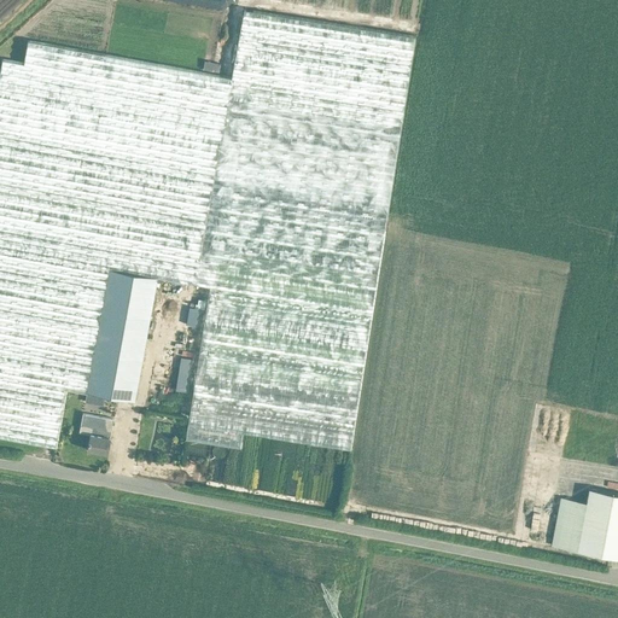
[(205,310),(185,438),(242,447),(243,432),(350,449),(414,36),(244,10),(233,79),(196,284),(209,286),(207,301),(205,310)]
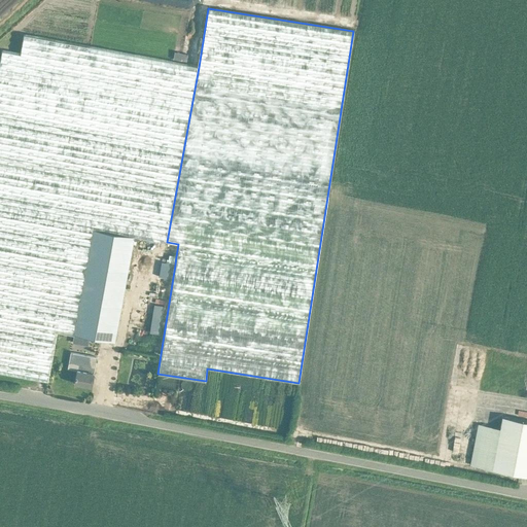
[(0,372),(48,381),(57,331),(74,335),(82,336),(90,338),(114,342),(134,236),(167,242),(199,67),(24,34),(21,54),(2,50),(0,61),(0,372)]
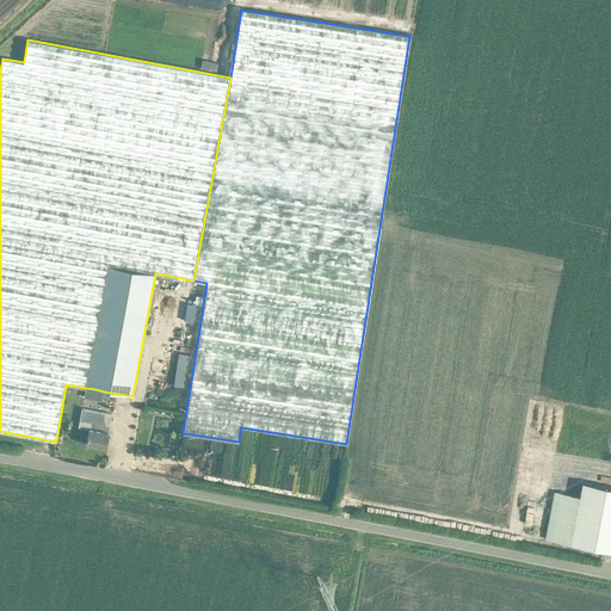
[(196,300),(193,300),(192,304),(187,303),(185,313),(197,315),(199,306),(203,307),(204,297),(196,296),(196,300)]
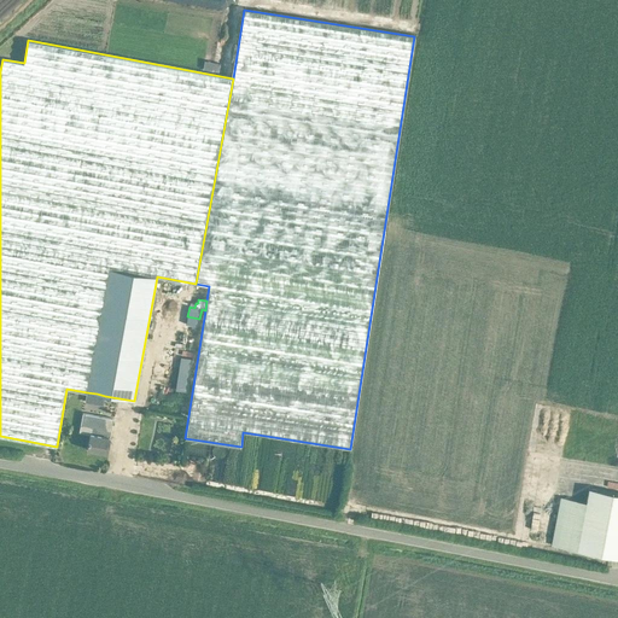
[(181,357),(176,390),(188,392),(193,359),(181,357)]
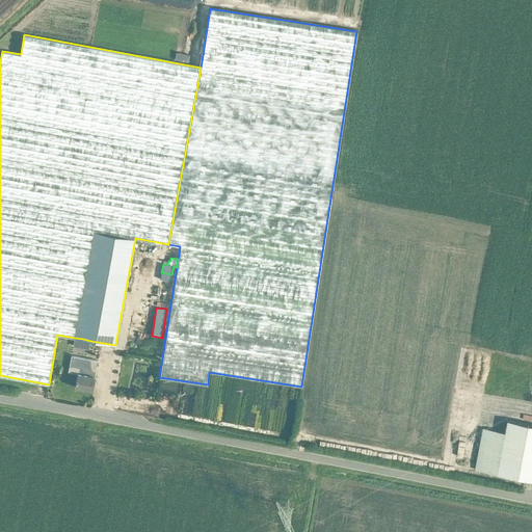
[(75,338),(73,345),(82,347),(83,339),(75,338)]
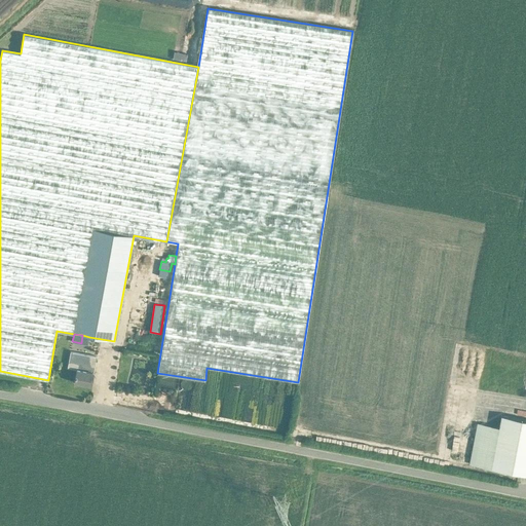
[(71,351),(68,368),(77,369),(74,382),(91,385),(97,357),(71,351)]
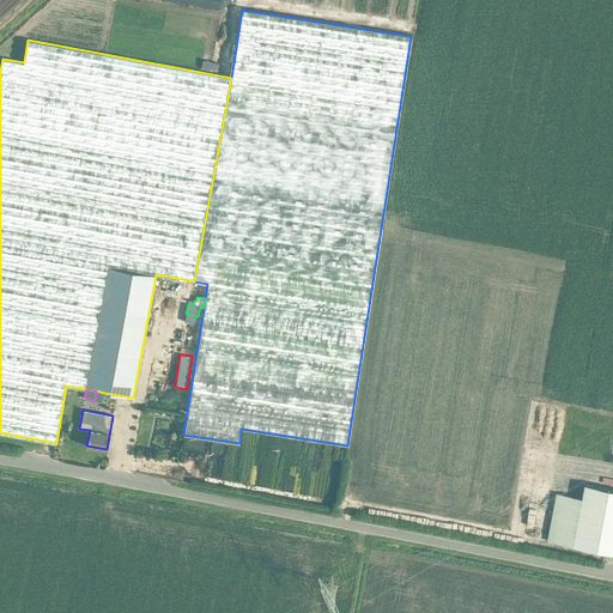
[(259,445),(259,432),(246,432),(246,445),(259,445)]
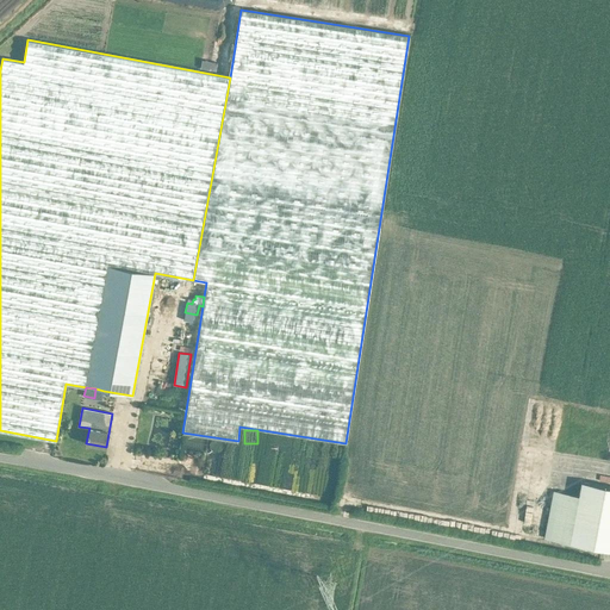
[(552,528),(549,539),(609,551),(609,486),(585,483),(580,481),(580,486),(578,496),(558,492),(552,528)]
